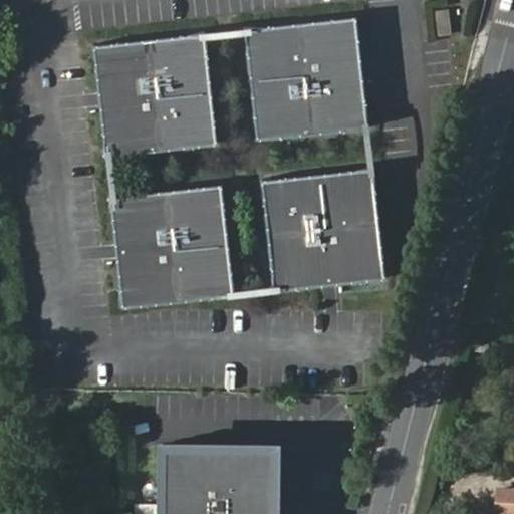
[(437,9),(439,34),(451,33),(449,8),(437,9)]
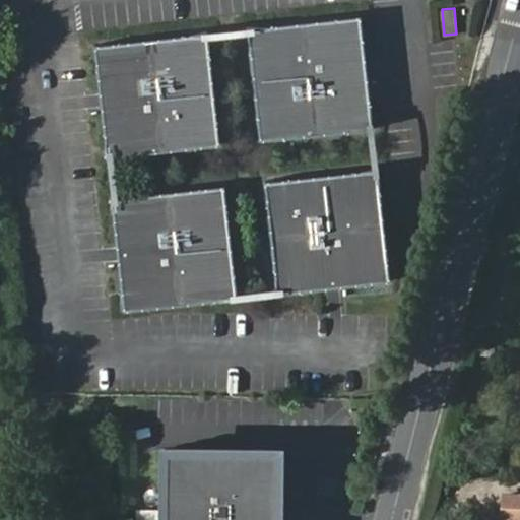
[(359,16),(247,29),(259,142),(372,129),(359,16)]
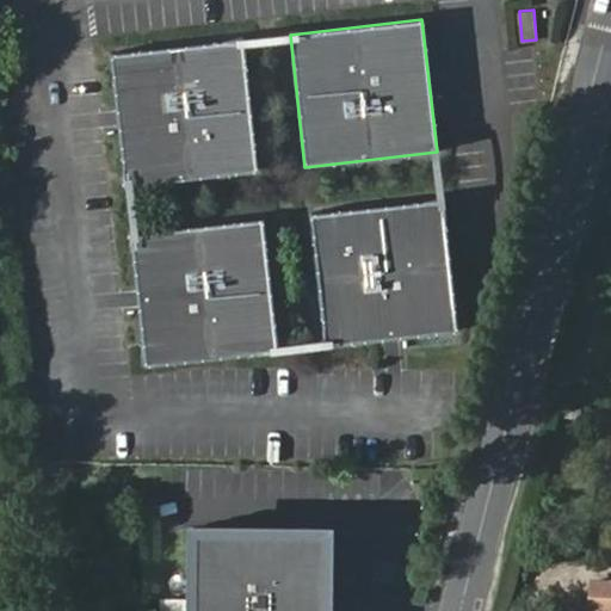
[(242,41),(110,56),(125,187),(258,172),(242,41)]
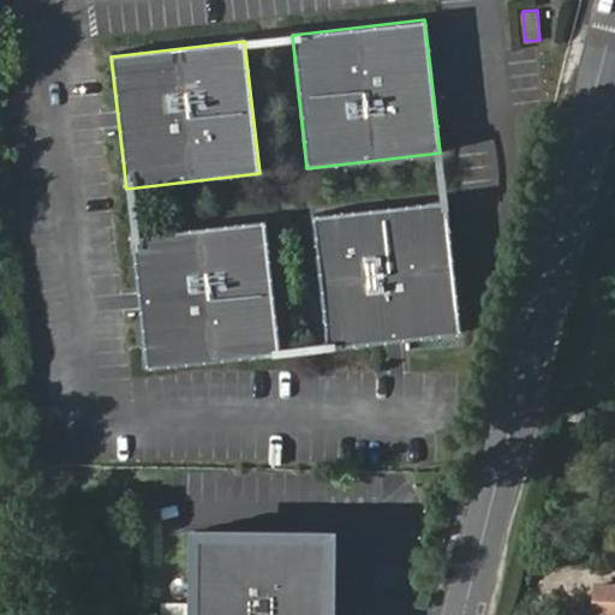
[(446,201),(312,215),(327,348),(460,333),(446,201)]
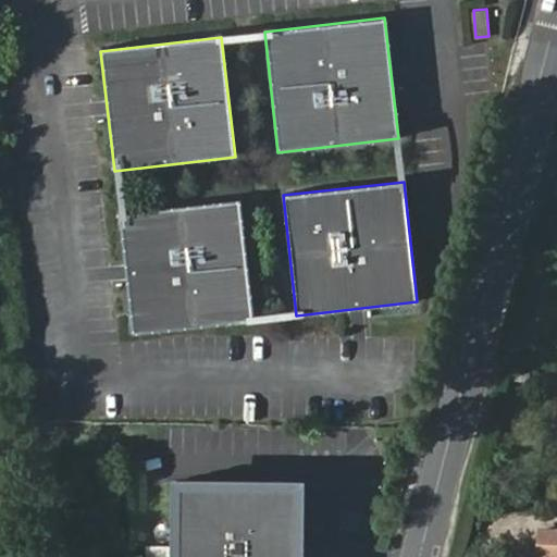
[(239,200),(119,214),(133,335),(254,321),(239,200)]
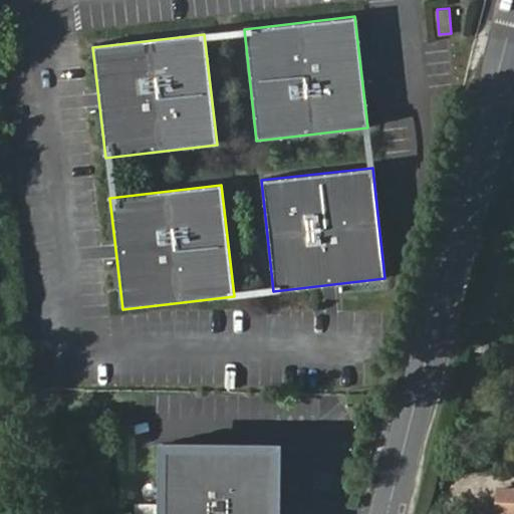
[(272,513),(274,444),(162,442),(160,513),(272,513)]
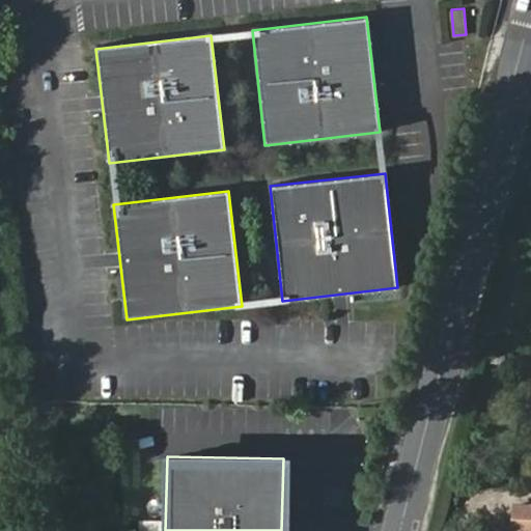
[(530,505),(514,504),(513,528),(530,529),(530,505)]
